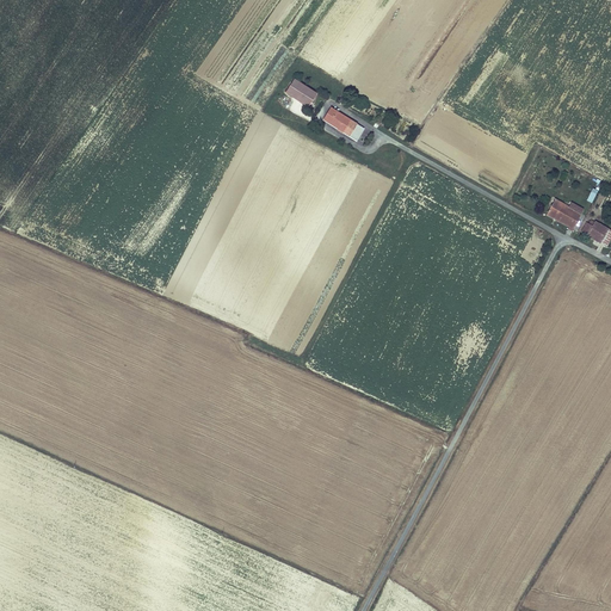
[(309,107),(318,94),(295,79),(285,93),(309,107)]
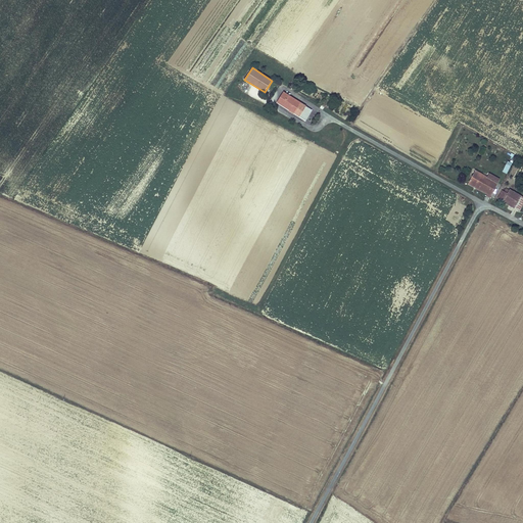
[(294,113),(301,103),(283,92),(277,102),(294,113)]
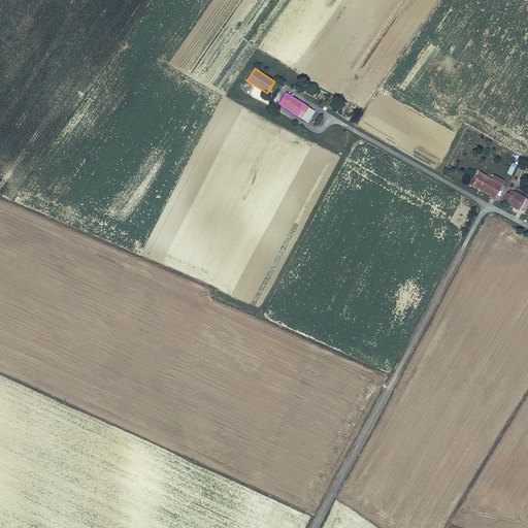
[(297,114),(302,118),(309,107),(304,104),(297,114)]
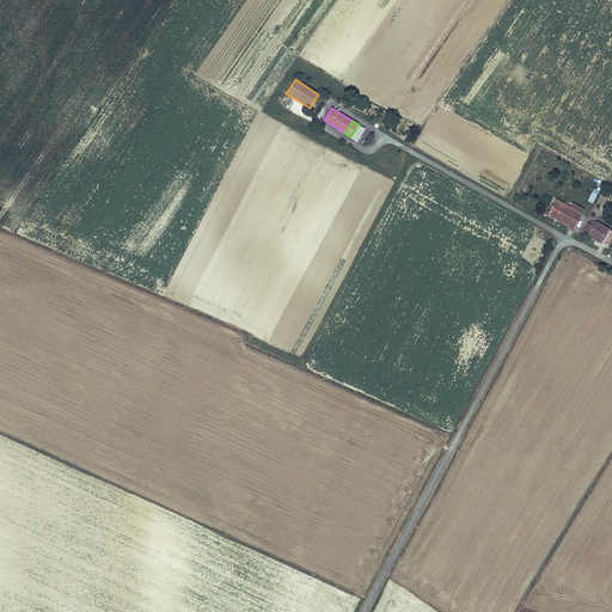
[(350,136),(357,141),(366,129),(359,124),(350,136)]
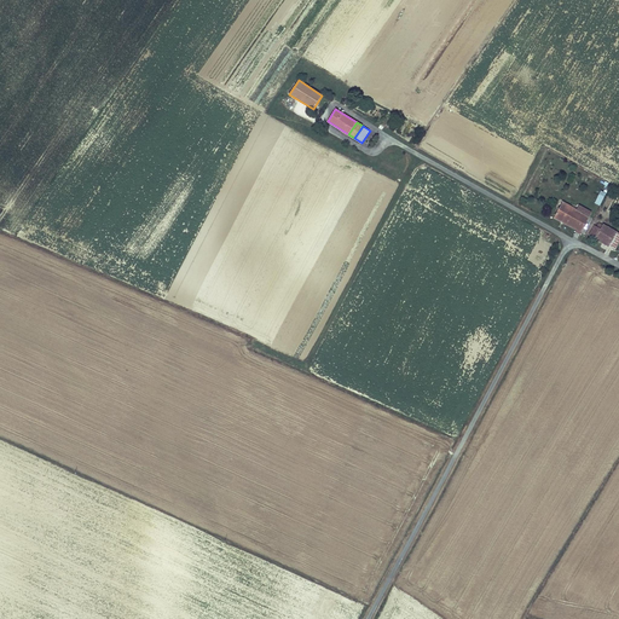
[(607,195),(601,191),(595,203),(600,206),(607,195)]
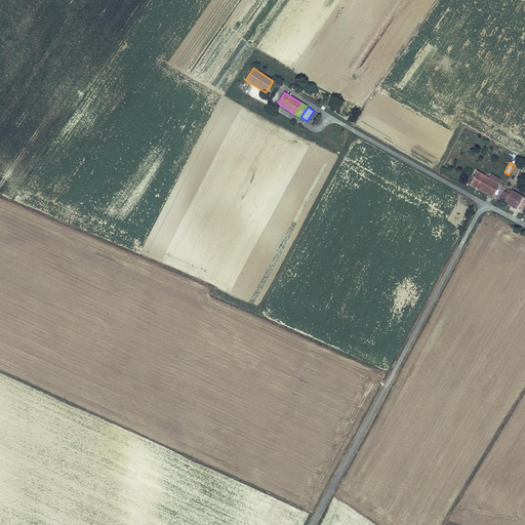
[(470,185),(492,197),(502,179),(491,174),(489,177),(477,171),(470,185)]
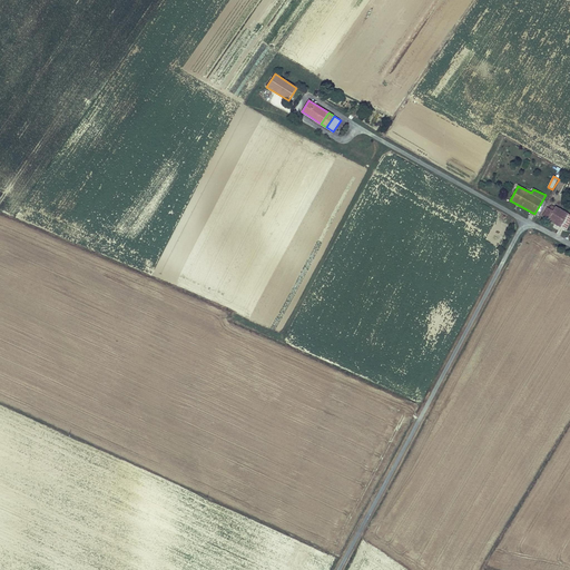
[(542,216),(548,220),(556,207),(551,206),(550,208),(548,207),(542,216)]
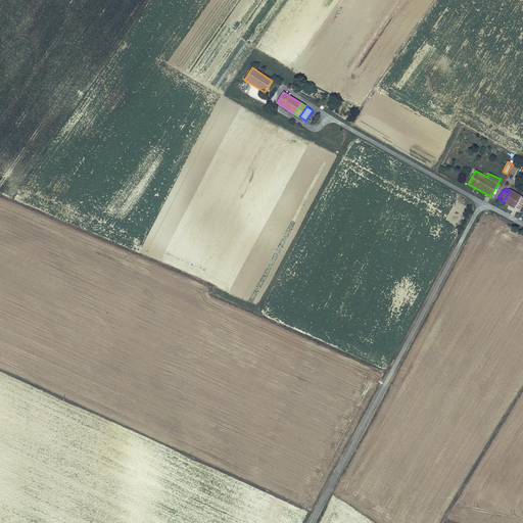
[(503,202),(515,208),(522,196),(510,190),(503,202)]
